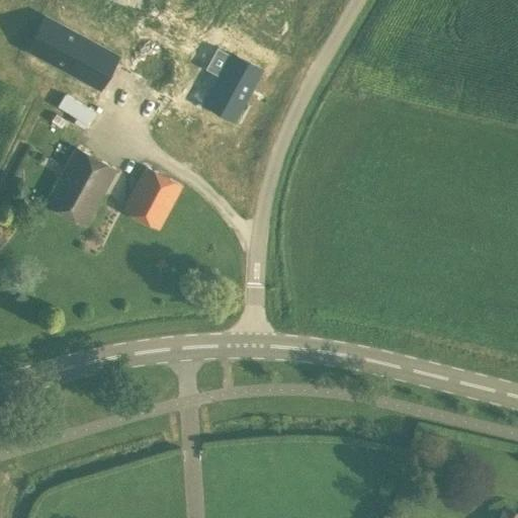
[(115,70),(121,58),(61,25),(44,58),(86,81),(97,61),(115,70)]
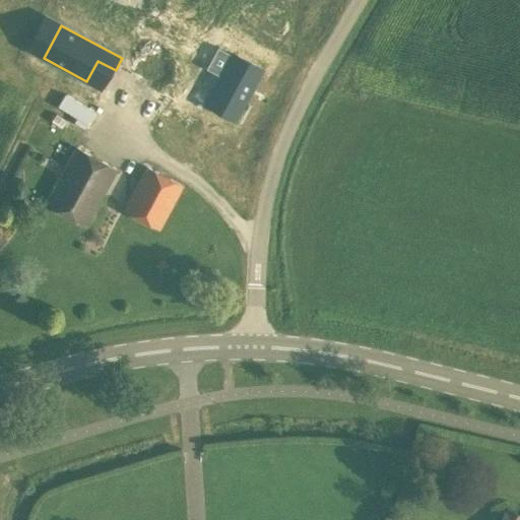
[(204,102),(234,118),(260,67),(231,52),(204,102)]
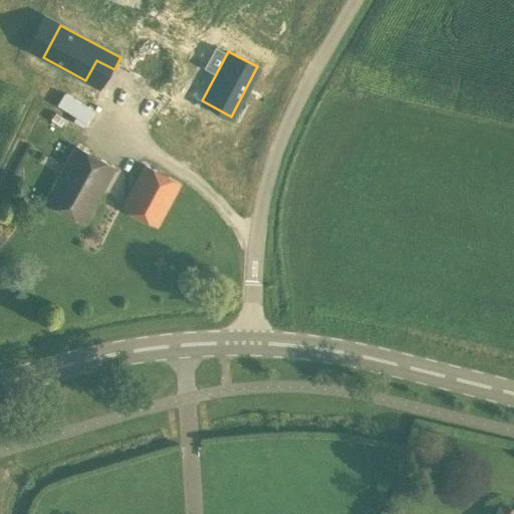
[(83,223),(114,166),(75,145),(45,202),(83,223)]
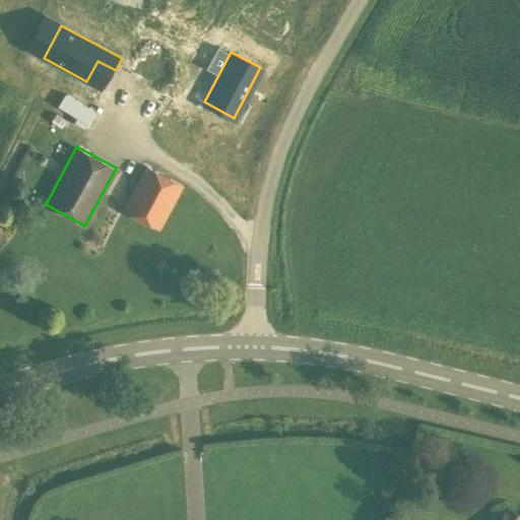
[(184,185),(145,165),(121,209),(159,230),(184,185)]
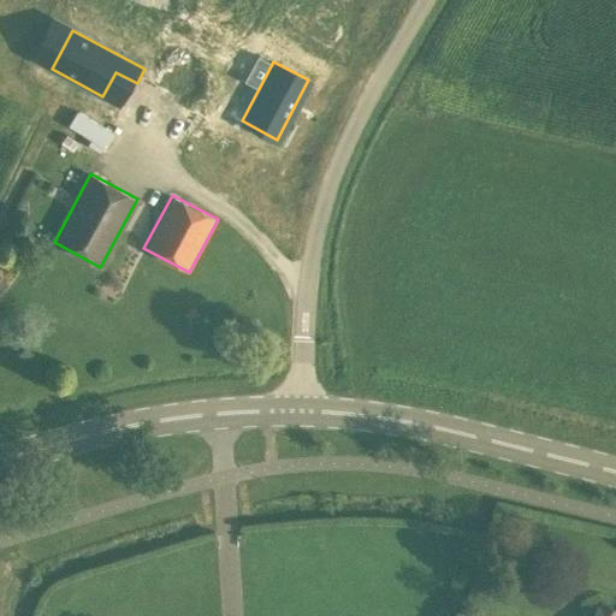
[(615,615),(615,610),(600,603),(593,615),(615,615)]
